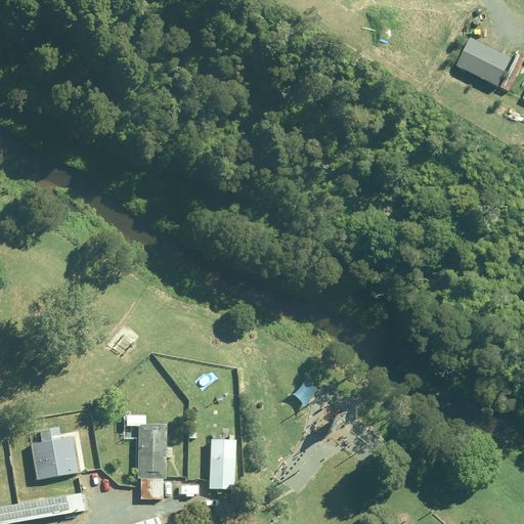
[(512,59),(472,40),(459,68),(498,87),(512,59)]
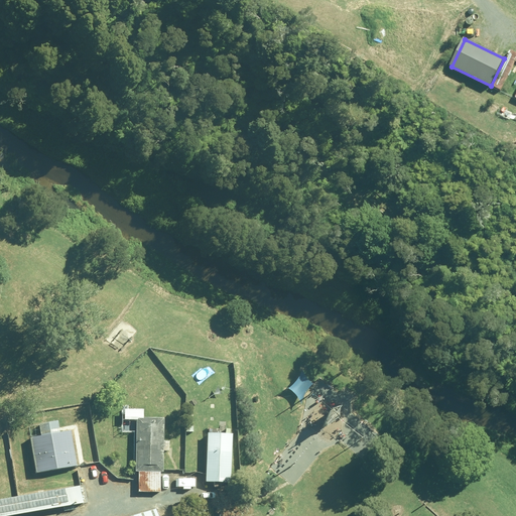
[(162,473),(162,452),(167,452),(167,442),(163,442),(162,418),(142,419),(142,410),(124,410),(124,419),(134,419),(137,493),(159,492),(158,473),(162,473)]
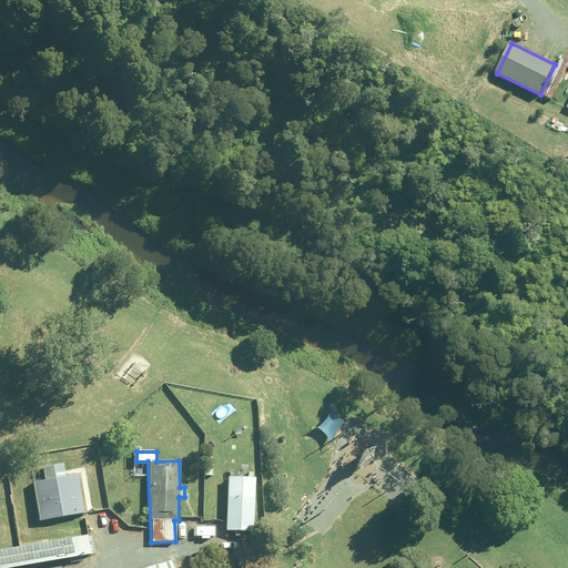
[(62,465),(49,467),(51,479),(33,483),(40,521),(83,514),(77,475),(64,477),(62,465)]
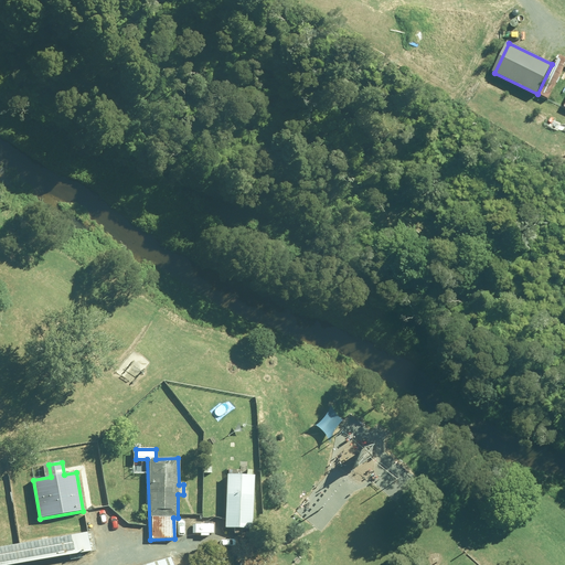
[(257,471),(226,467),(220,521),(251,524),(257,471)]
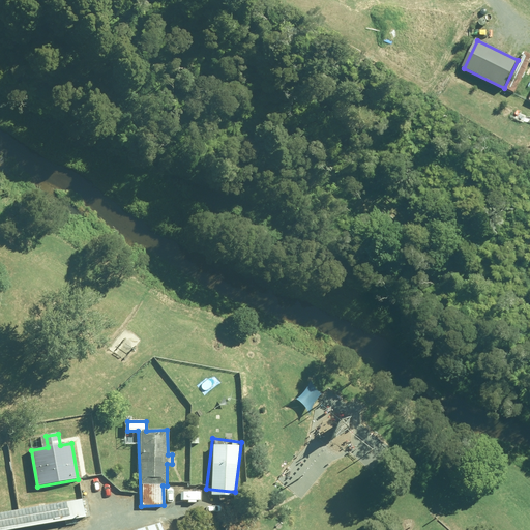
[(0,508),(0,529),(27,529),(84,522),(81,497),(0,508)]
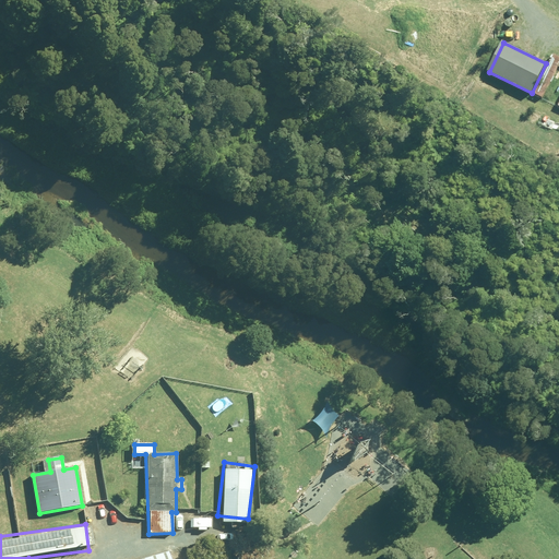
[(164,558),(161,548),(125,558),(164,558)]
